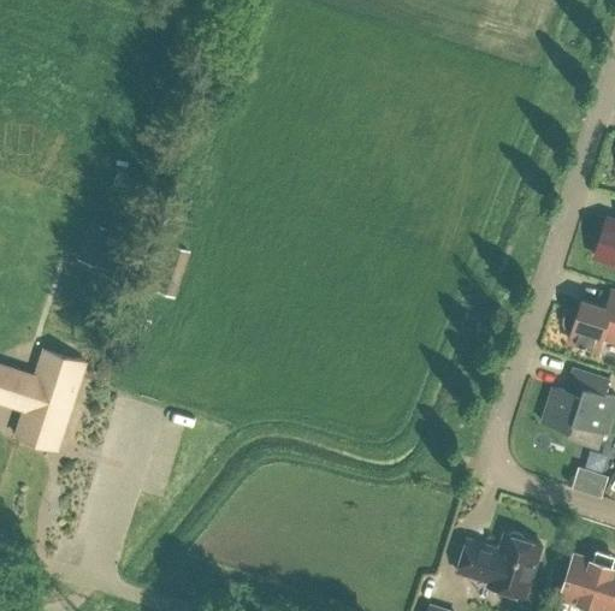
[(614,224),(605,221),(593,260),(614,266),(614,224)]
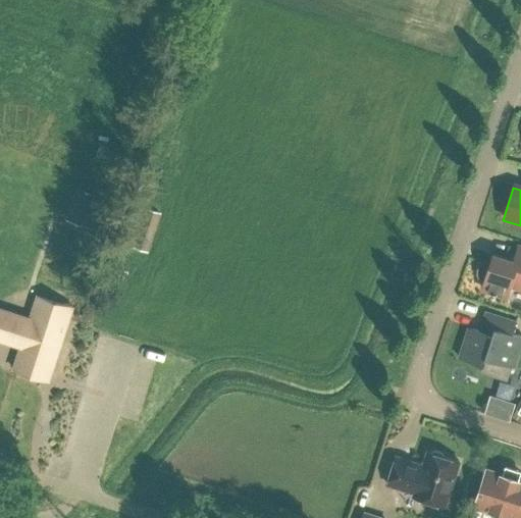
[(490,298),(493,299),(495,297),(501,298),(508,299),(508,298),(510,290),(520,293),(520,249),(516,248),(512,263),(491,256),(487,268),(483,268),(480,269),(478,273),(477,277),(479,280),(482,282),(480,290),(480,291),(485,294),(491,296),(490,298)]
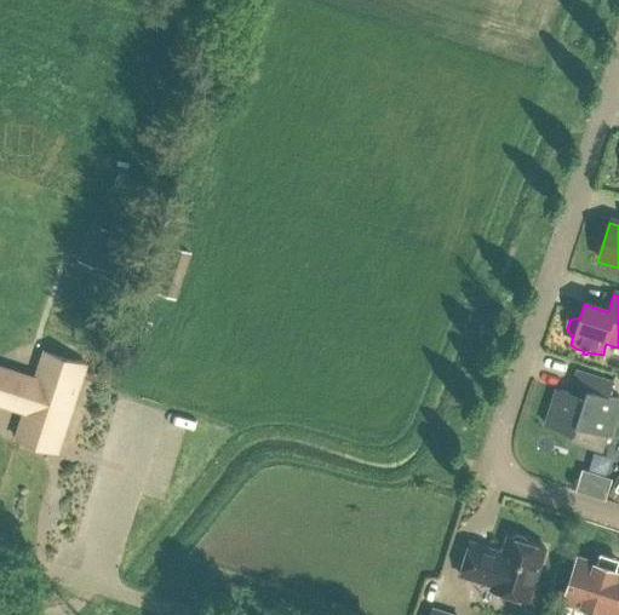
[(0,406),(13,412),(23,414),(15,441),(45,450),(57,454),(59,446),(81,377),(84,368),(73,365),(43,355),(34,381),(24,379),(0,371),(0,406)]
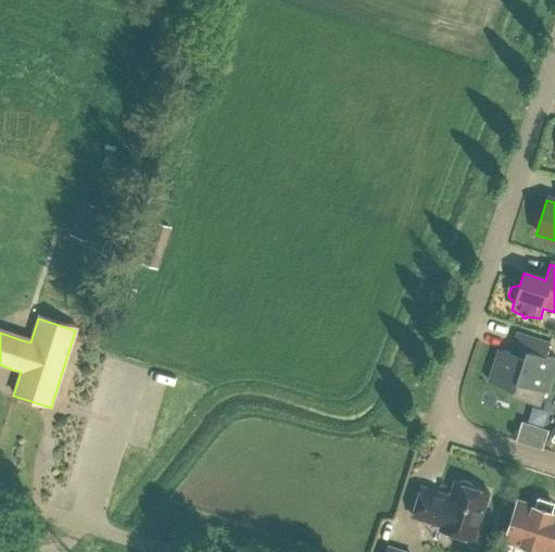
[(499,352),(488,384),(513,392),(513,397),(515,400),(518,402),(522,402),(526,401),(528,398),(530,390),(546,394),(554,367),(554,362),(545,359),(550,347),(517,336),(511,355),(499,352)]
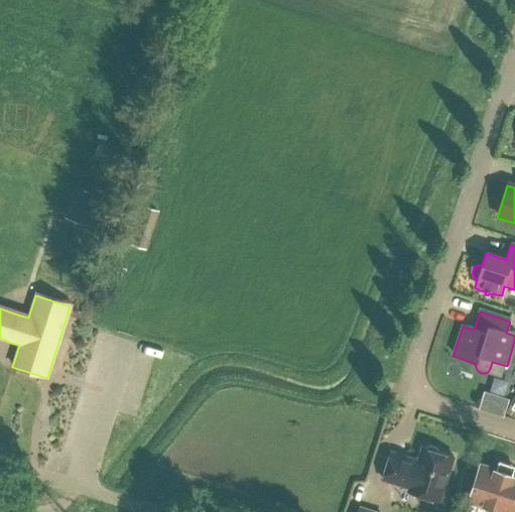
[(428,448),(424,451),(421,450),(417,463),(390,455),(382,482),(408,490),(407,493),(439,503),(453,460),(438,455),(435,451),(428,448)]
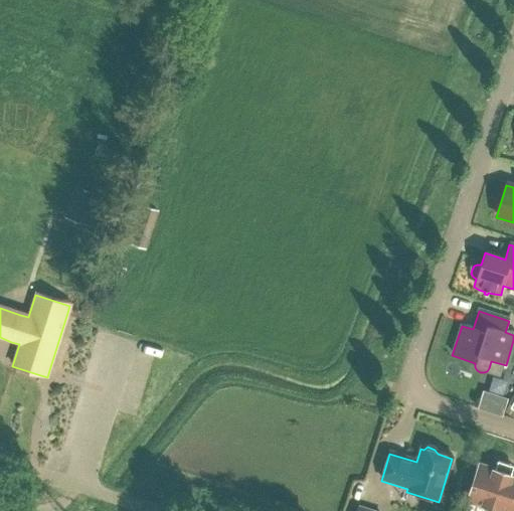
[(469,501),(485,506),(486,509),(489,510),(498,510),(513,510),(513,475),(513,476),(511,477),(480,467),(469,501)]
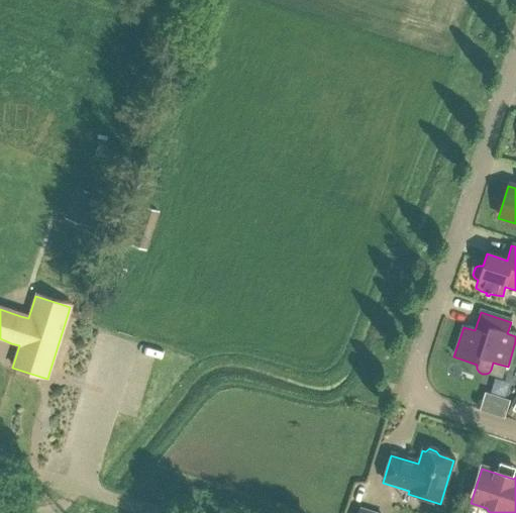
[(380,512),(369,509),(370,505),(363,503),(359,512),(380,512)]
